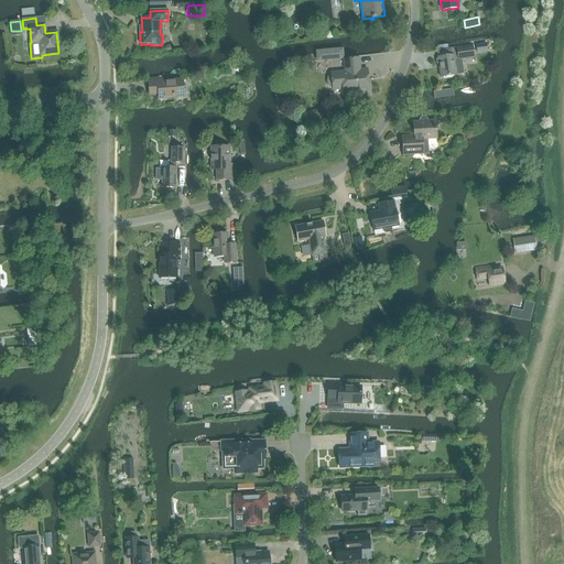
[(486,43),(476,44),(477,52),(487,51),(486,43)]
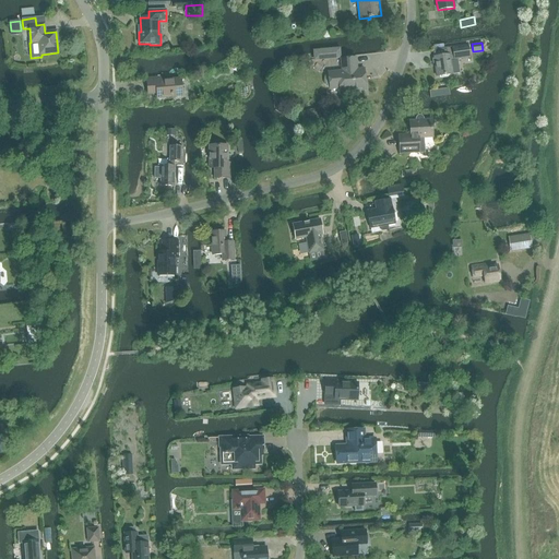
[(459,73),(458,60),(462,59),(462,54),(468,52),(467,46),(452,48),(445,49),(447,56),(433,57),(437,76),(452,74),(452,73),(459,73)]
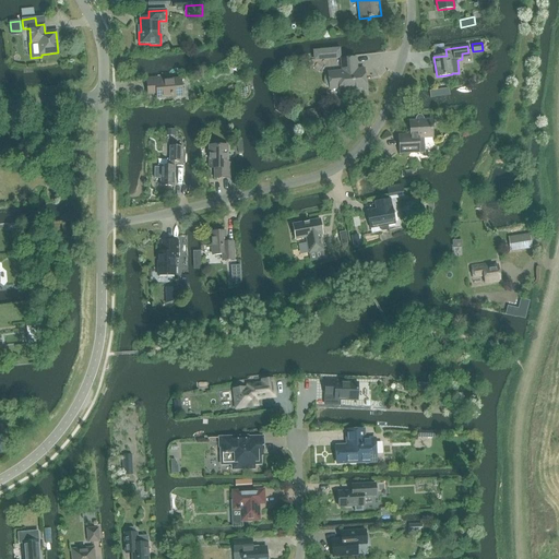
[(340,47),(312,50),(313,61),(341,58),(340,47)]
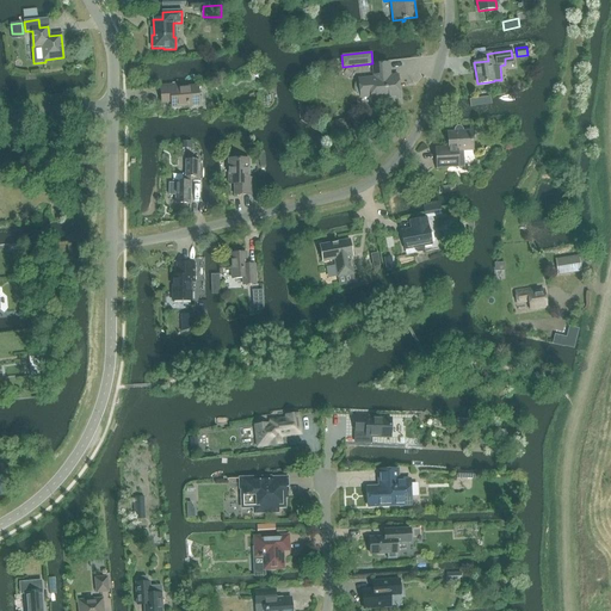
[(390,81),(390,76),(389,63),(372,65),(374,78),(358,79),(358,81),(356,82),(355,86),(355,90),(356,92),(357,96),(360,96),(360,98),(371,97),(371,102),(400,99),(397,80),(390,81)]
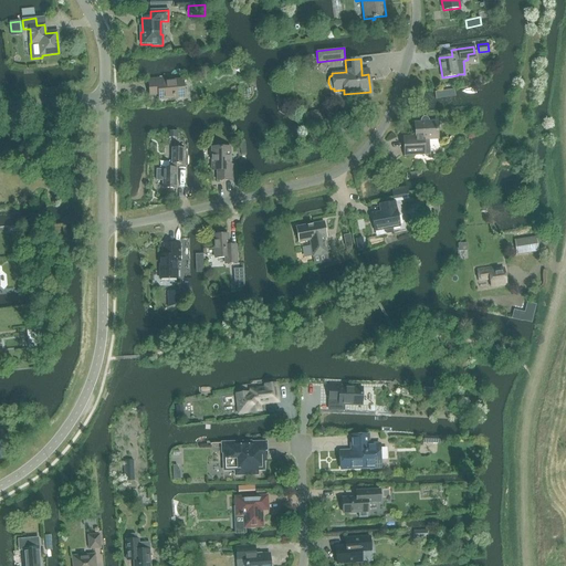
[(239,62),(234,70),(240,73),(244,65),(239,62)]
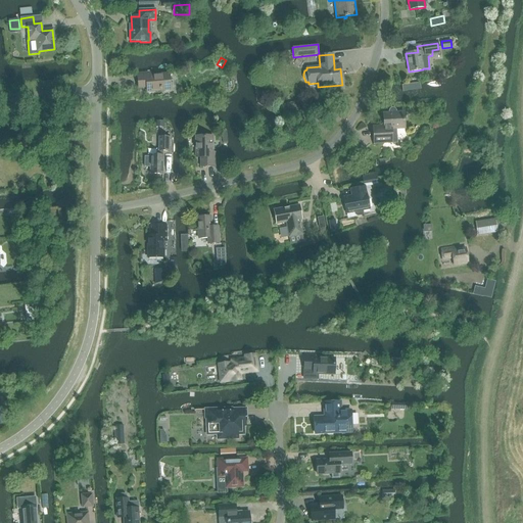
[(265,62),(258,67),(264,73),(269,67),(265,62)]
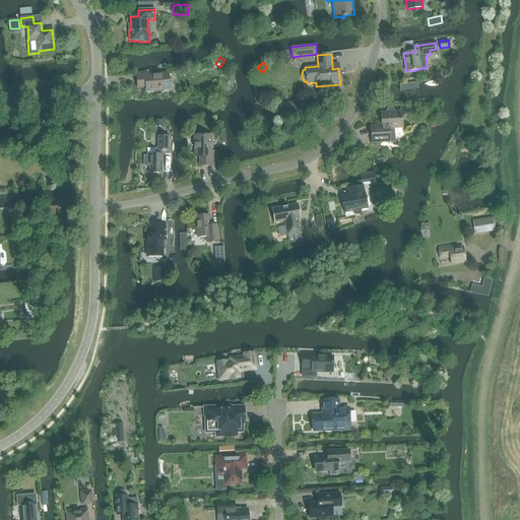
[(149,75),(149,72),(136,73),(137,87),(145,87),(146,91),(170,89),(168,73),(149,75)]
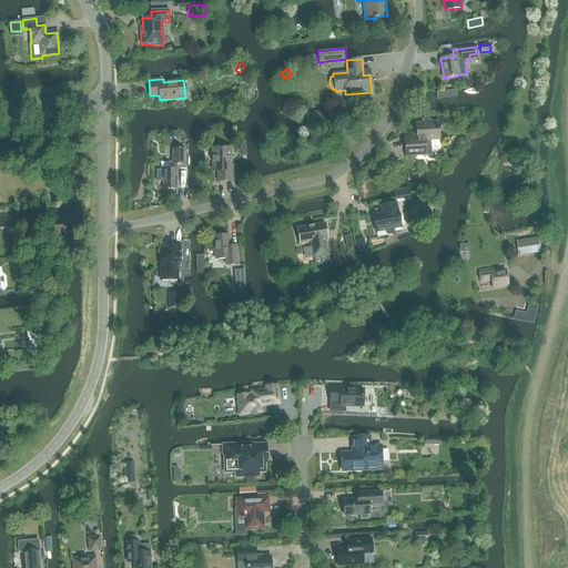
[(306,123),(326,120),(325,110),(305,113),(306,123)]
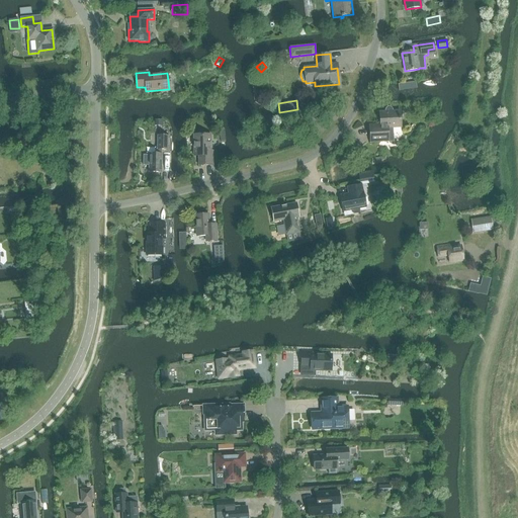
[(380,128),(369,128),(369,137),(370,143),(378,143),(389,142),(393,142),(392,127),(401,127),(400,111),(392,111),(392,110),(391,108),(390,108),(387,108),(386,109),(385,110),(385,112),(379,112),(380,128)]
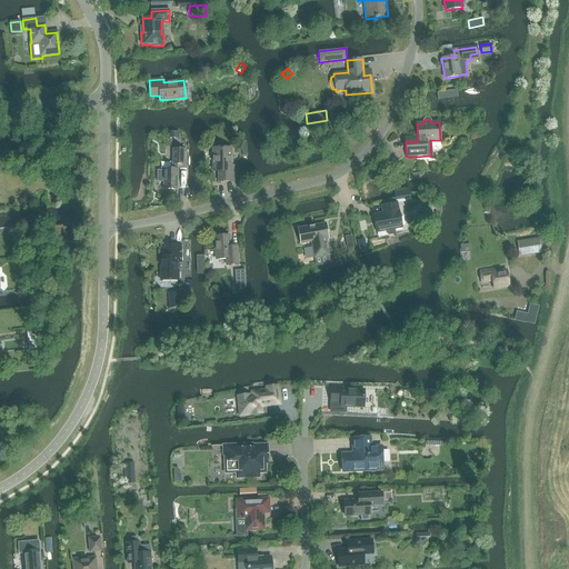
[(231,166),(231,148),(212,149),(212,168),(218,167),(218,181),(235,181),(235,166),(231,166)]
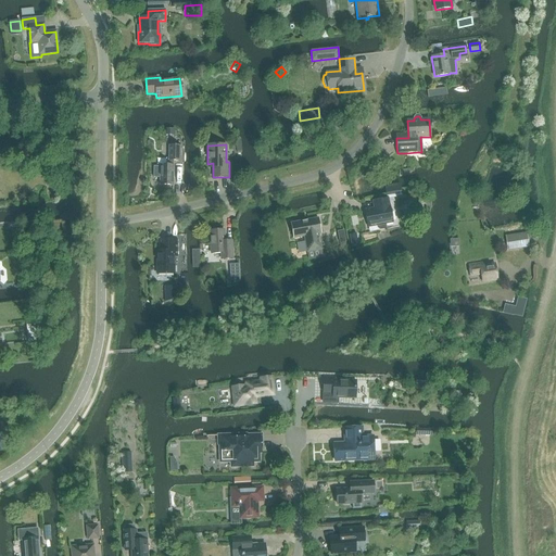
[(180,161),(180,146),(168,146),(168,165),(160,165),(160,167),(153,167),(153,178),(160,178),(160,186),(173,186),(174,161),(180,161)]
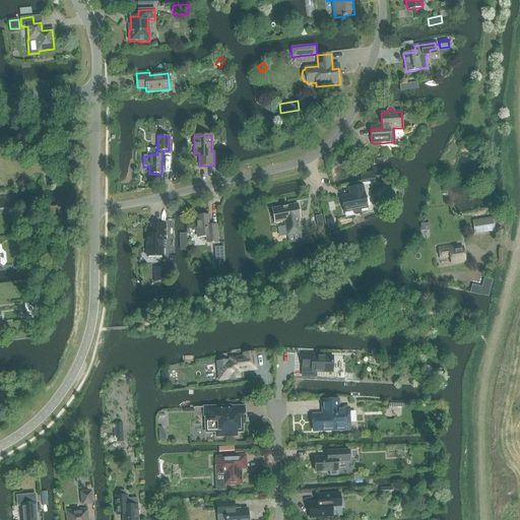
[(362,184),(376,181),(374,171),(360,174),(362,184)]
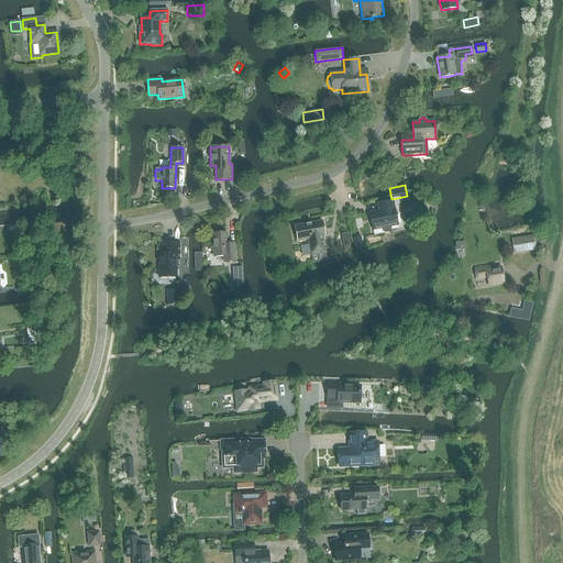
[(373,230),(382,228),(383,232),(385,233),(389,233),(392,230),(390,227),(397,225),(395,209),(394,209),(393,201),(378,205),(379,211),(370,213),(373,230)]
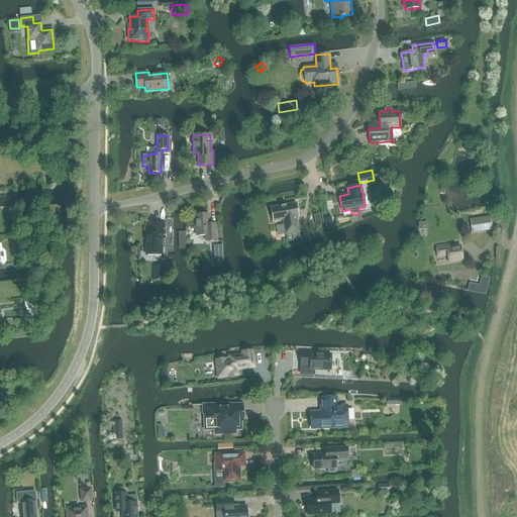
[(299,232),(297,217),(299,217),(296,203),(270,208),(273,222),(283,220),(286,234),(299,232)]
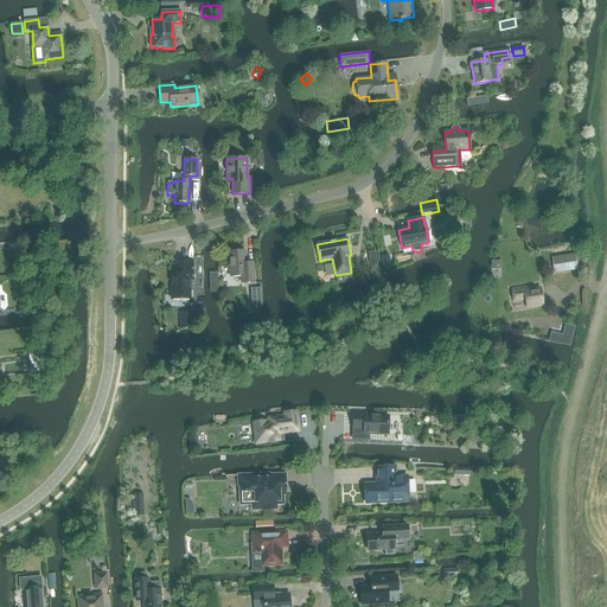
[(246,263),(244,251),(229,253),(230,278),(241,276),(242,283),(254,282),(253,263),(246,263)]
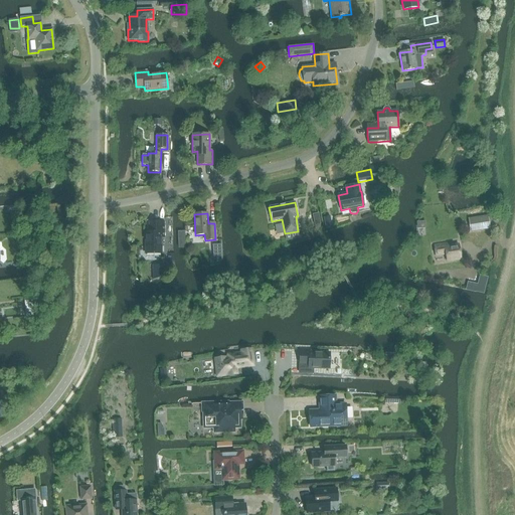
[(330,216),(324,217),(326,228),(332,226),(330,216)]
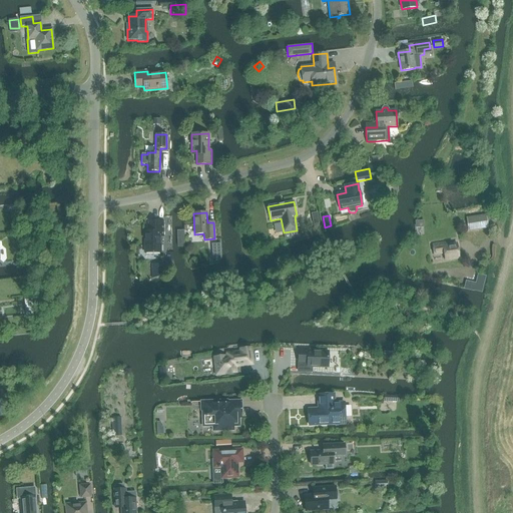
[(469,231),(488,228),(487,217),(467,221),(469,231)]
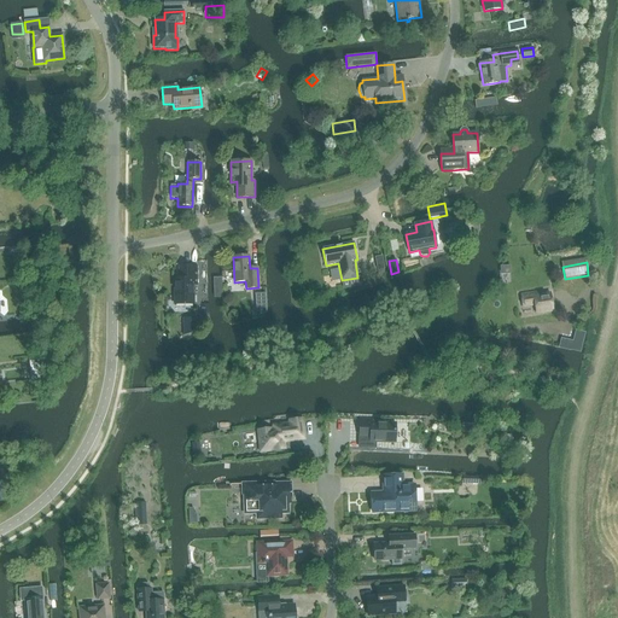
[(174,304),(194,304),(193,285),(197,285),(197,267),(180,267),(180,279),(174,279),(174,304)]
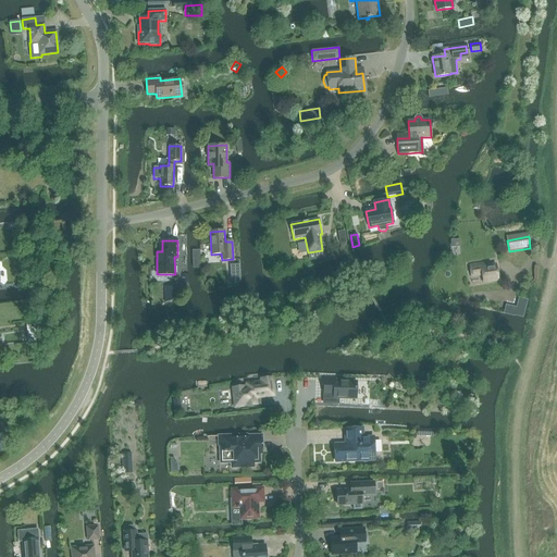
[(485,265),(485,262),(468,264),(470,279),(481,276),(482,283),(498,280),(496,264),(485,265)]
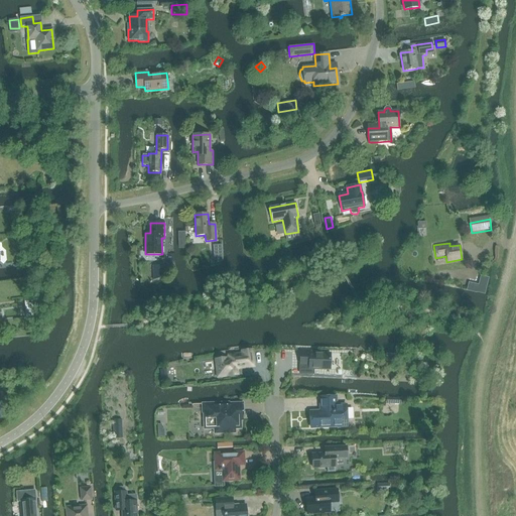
[(330,370),(331,354),(314,353),(314,350),(300,350),(299,364),(299,374),(312,375),(312,369),(330,370)]
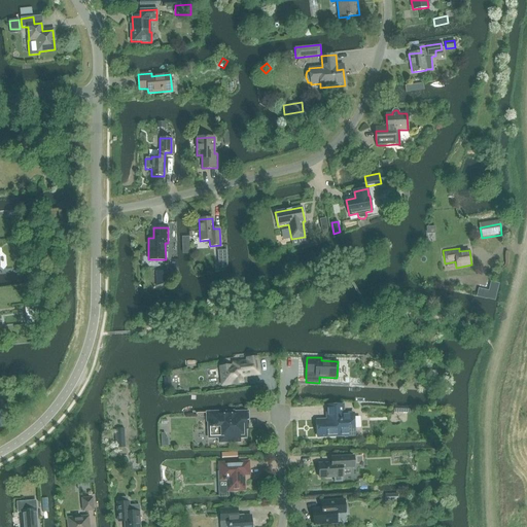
[(249,372),(258,371),(256,358),(247,359),(248,362),(234,363),(234,366),(220,367),(222,384),(242,382),(241,376),(250,375),(249,372)]
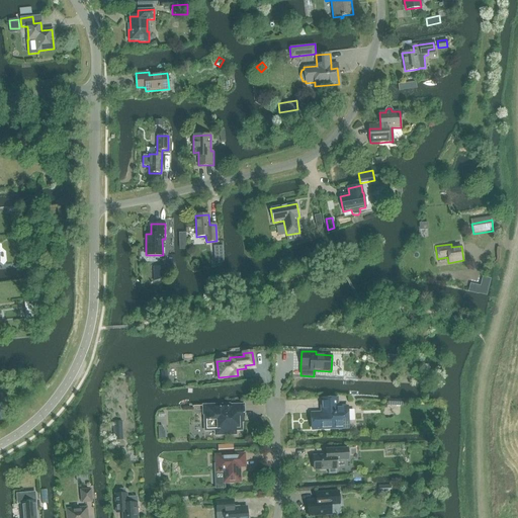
[(337,408),(337,398),(323,399),(324,413),(312,414),(312,430),(348,428),(347,407),(337,408)]
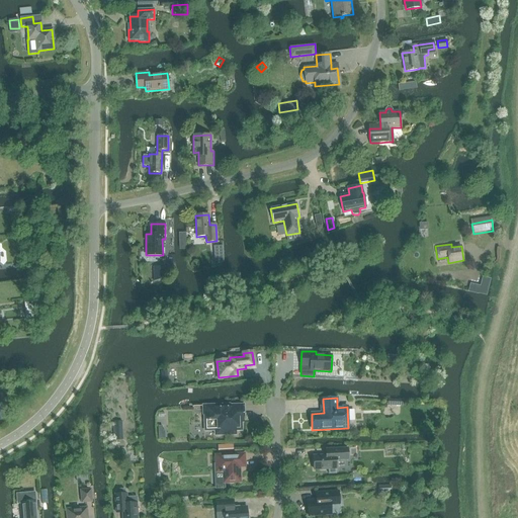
[(230,406),(230,405),(202,406),(203,415),(204,415),(204,431),(216,430),(216,435),(236,435),(236,431),(238,431),(239,430),(240,429),(241,429),(241,428),(241,427),(241,426),(241,425),(240,424),(239,424),(238,423),(237,418),(243,418),(242,405),(230,406)]
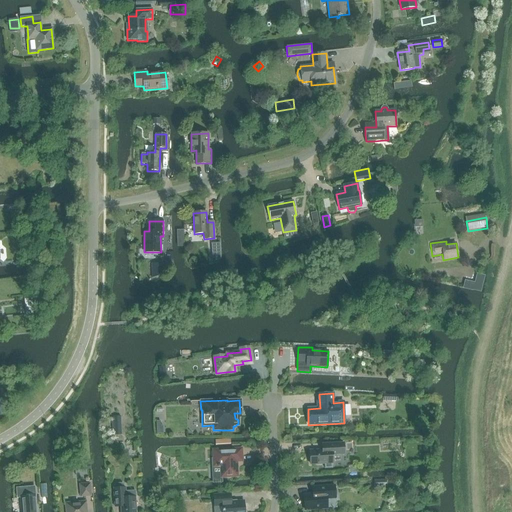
[(114,429),(114,434),(121,434),(120,416),(113,416),(113,417),(111,418),(112,429),(114,429)]
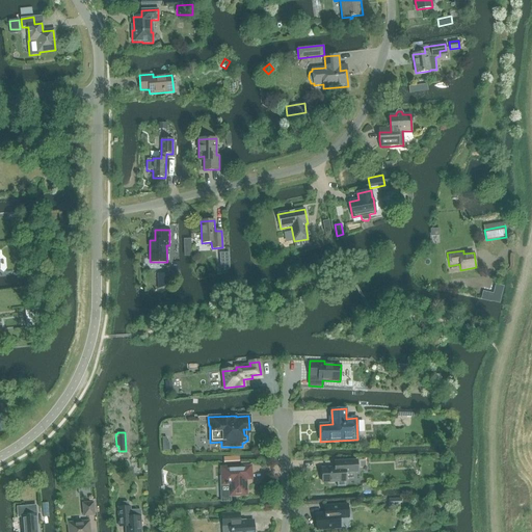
[(345,486),(345,482),(346,482),(345,473),(357,472),(357,460),(335,461),(335,468),(322,469),(322,483),(337,482),(337,487),(345,486)]
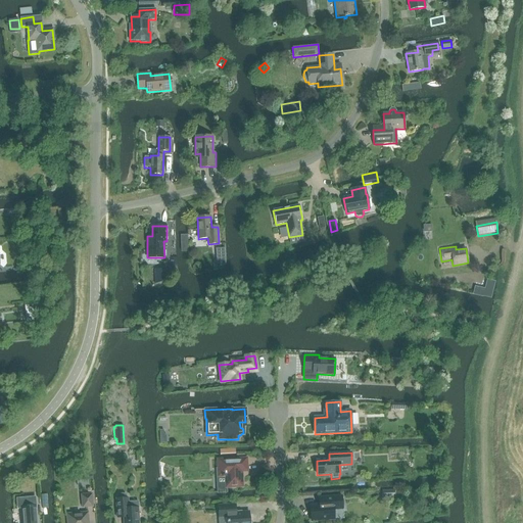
[(218,469),(218,487),(242,486),(241,472),(247,472),(247,459),(218,460),(218,469)]
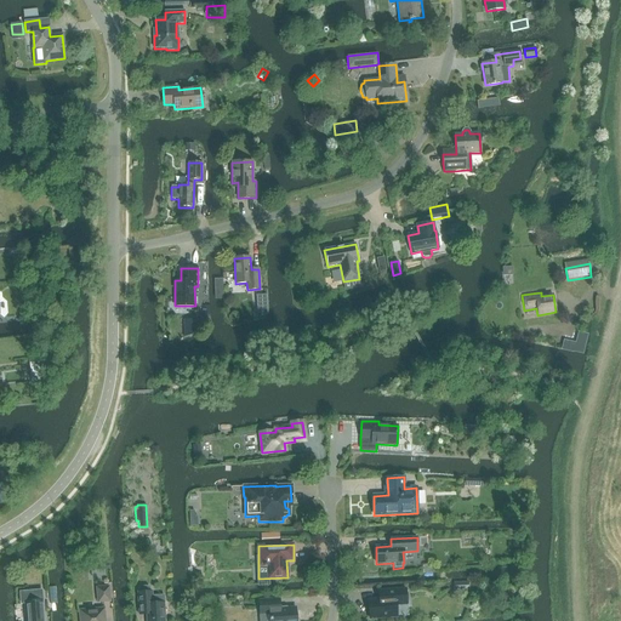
[(98,603),(110,602),(109,587),(97,588),(98,603)]
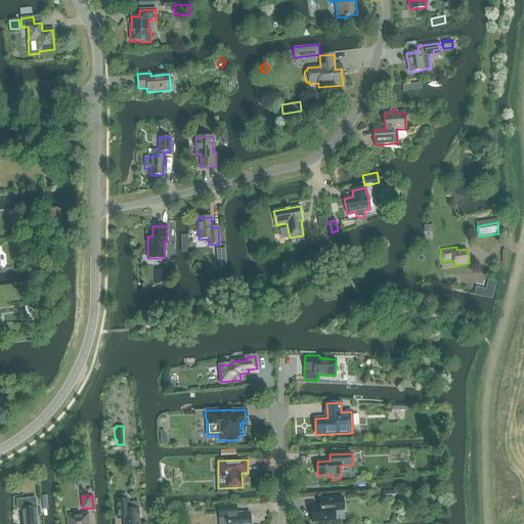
[(119,499),(117,500),(117,517),(124,516),(123,523),(139,523),(138,509),(131,510),(131,499),(129,499),(129,497),(126,495),(121,495),(119,497),(119,499)]
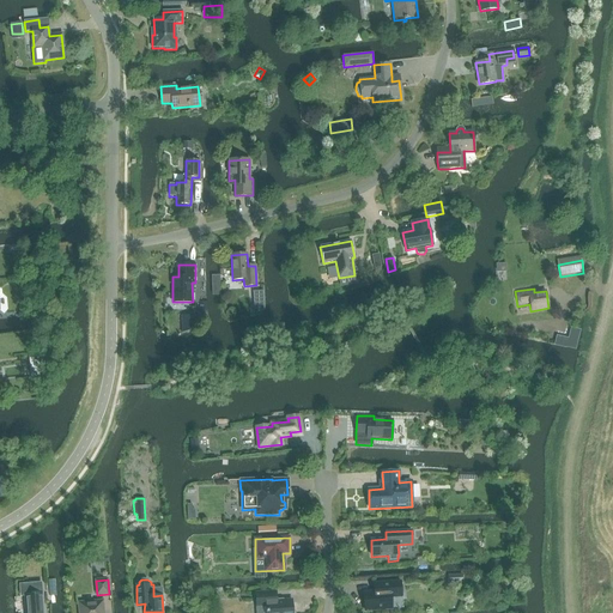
[(365,611),(392,608),(390,594),(401,594),(400,582),(374,583),(374,592),(363,593),(365,611)]
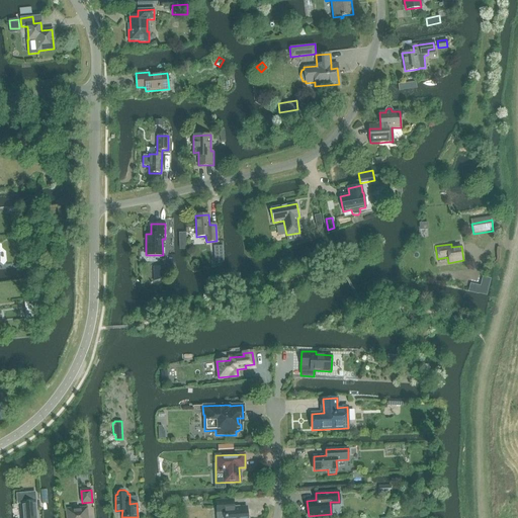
[(36,517),(34,493),(16,494),(17,506),(21,505),(22,517),(36,517)]
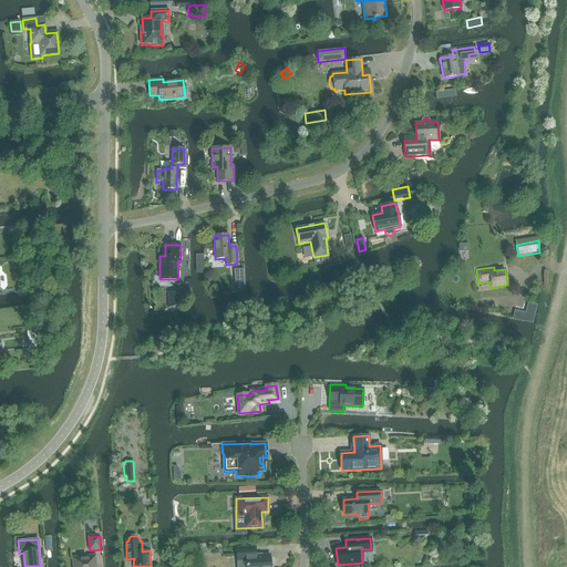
[(255,547),(236,548),(237,562),(240,560),(240,566),(270,566),(270,555),(263,556),(263,554),(256,555),(255,547)]
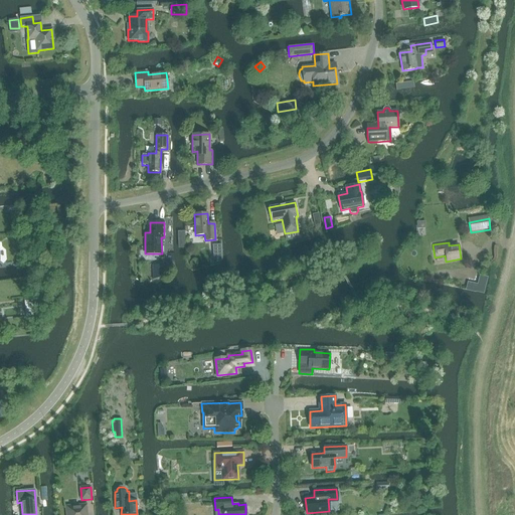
[(66,514),(87,514),(86,505),(66,507),(66,514)]
